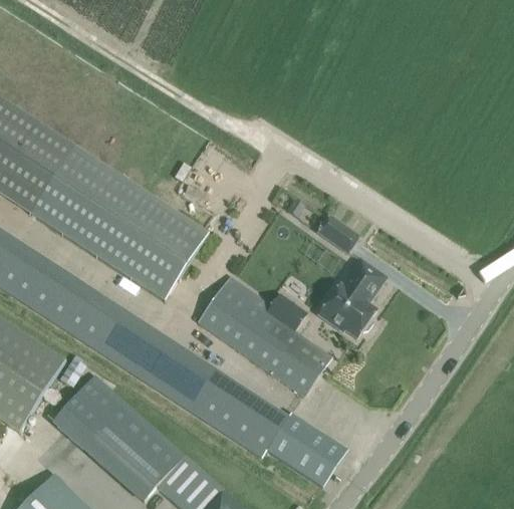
[(0,95),(0,192),(166,300),(209,232),(0,95)]
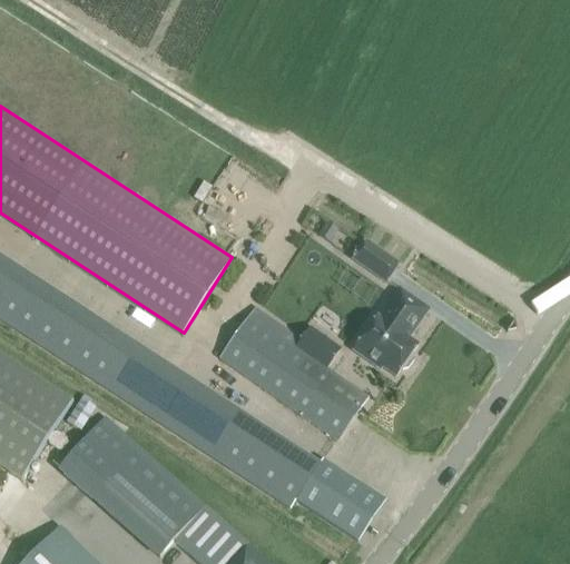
[(386,279),(386,278),(399,261),(366,238),(353,256),(386,279)]
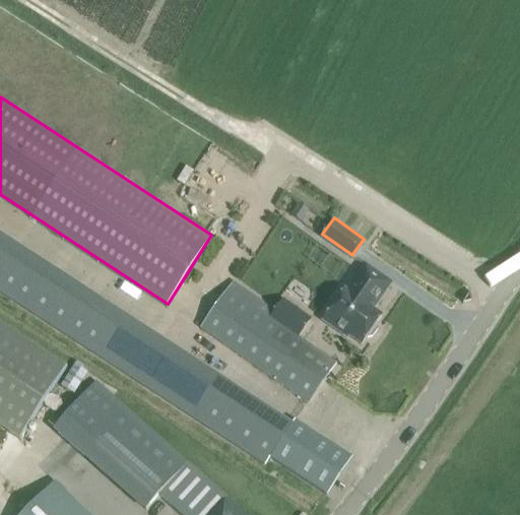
[(326,492),(344,465),(350,456),(351,454),(295,417),(291,421),(0,231),(0,288),(265,462),(270,455),(326,492)]
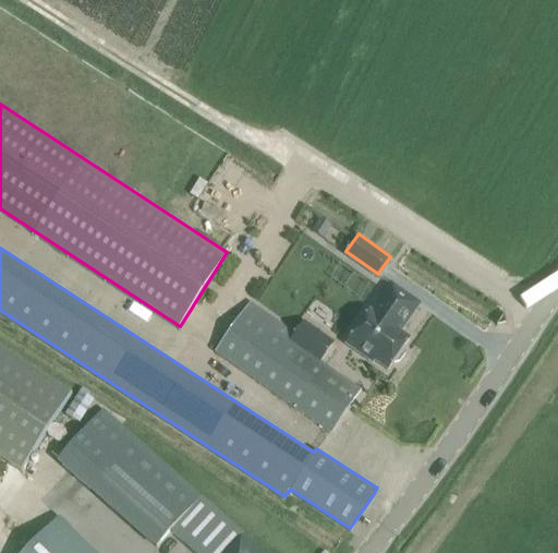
[(391,280),(391,281),(372,309),(370,308),(358,325),(363,328),(352,341),(348,339),(347,340),(372,359),(374,357),(388,365),(392,359),(393,359),(399,358),(405,349),(404,344),(403,344),(409,336),(397,327),(402,320),(404,322),(420,300),(391,280)]
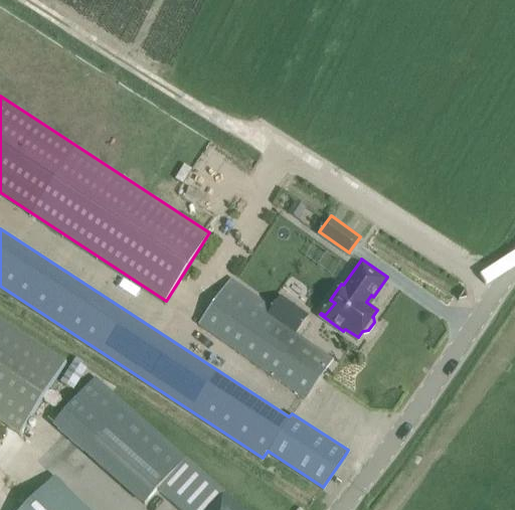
[(199,322),(305,395),(332,356),(240,292),(245,286),(231,276),(199,322)]
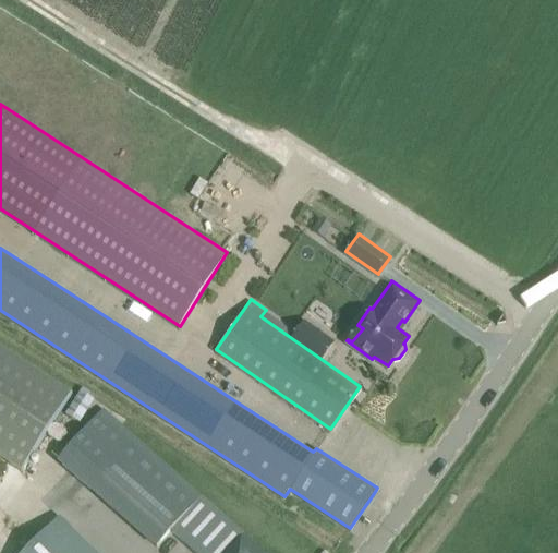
[(72,391),(0,344),(0,453),(22,468),(48,428),(49,433),(58,439),(63,437),(67,432),(65,428),(57,422),(51,423),(72,391)]
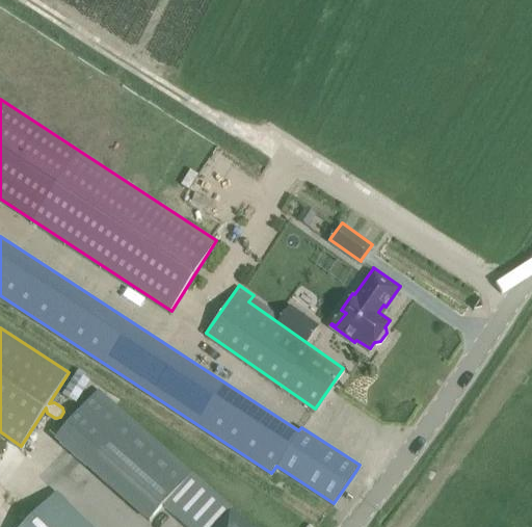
[(188,526),(255,526),(251,524),(98,388),(55,435),(150,518),(163,502),(175,512),(174,514),(188,526)]
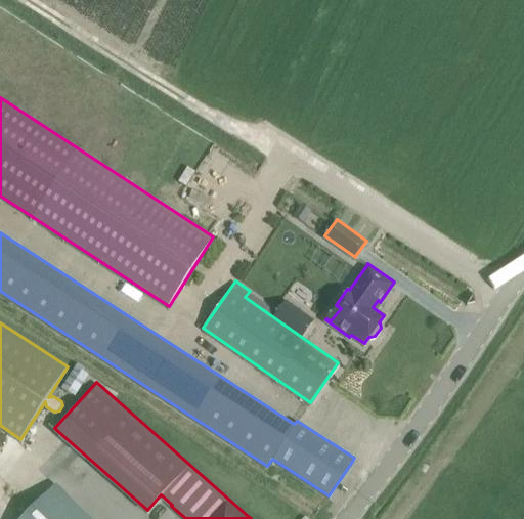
[(91,518),(55,482),(19,518),(91,518)]
